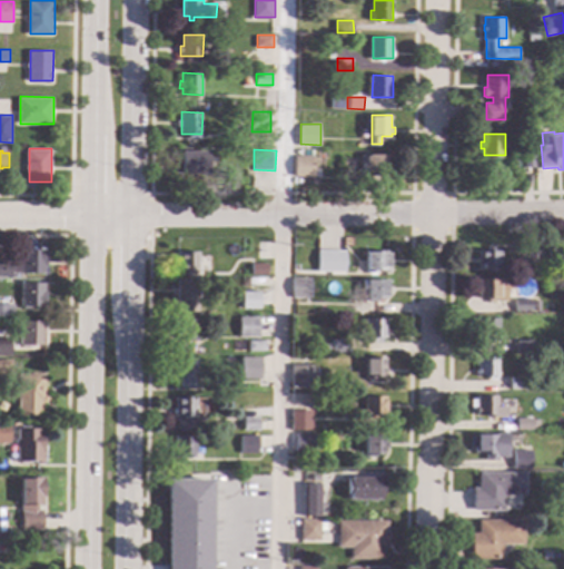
[(209,173),(177,173),(177,150),(209,150),(209,173)]
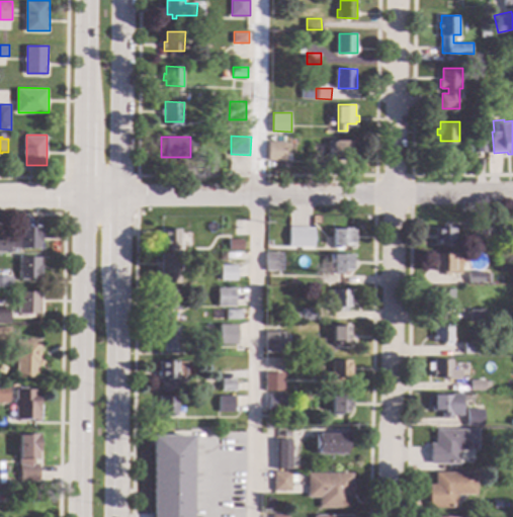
[(489,152),(480,152),(480,138),(489,138),(489,152)]
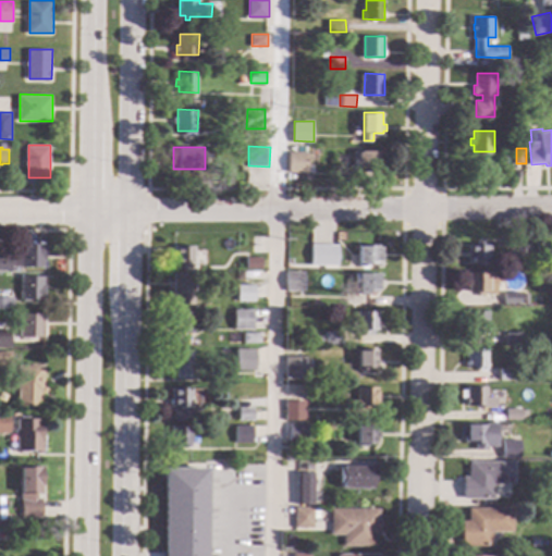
[(383,171),(358,171),(358,158),(360,158),(360,149),(383,150),(383,171)]
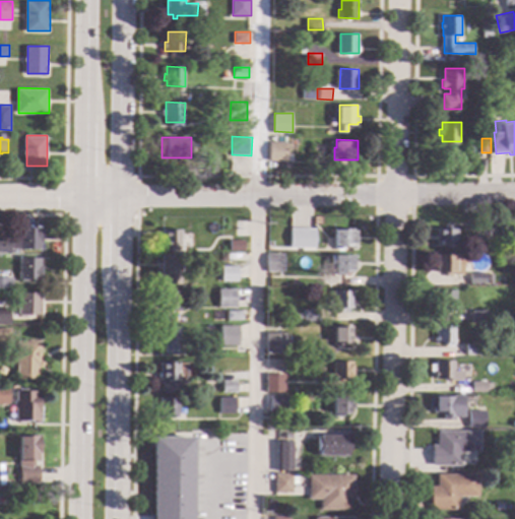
[(288,160),(271,160),(270,141),(288,141),(288,160)]
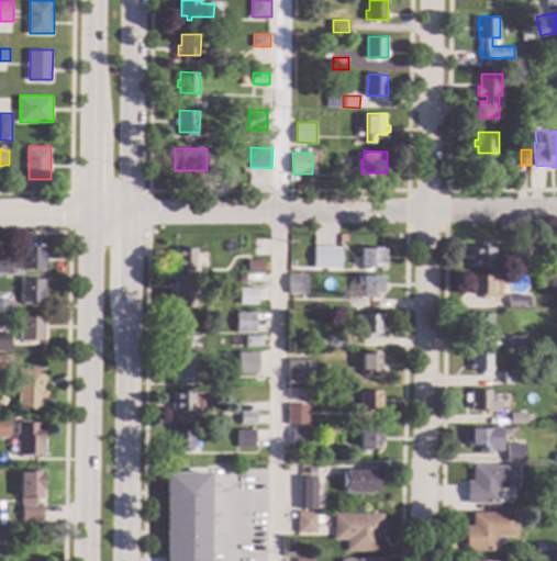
[(353,165),(342,165),(343,155),(353,155),(353,165)]
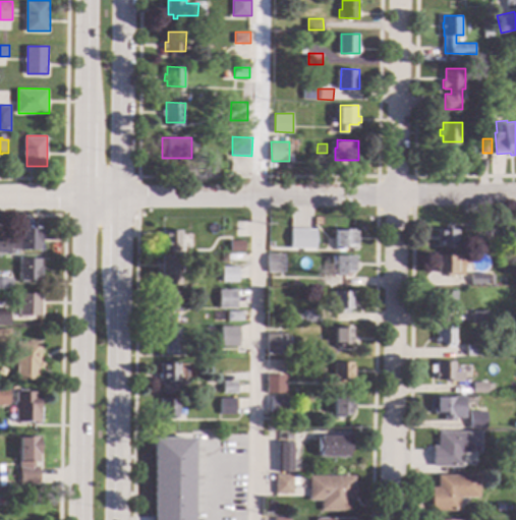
[(30,227),(45,227),(45,242),(43,242),(43,249),(21,248),(21,247),(13,247),(13,252),(0,252),(0,236),(13,236),(13,237),(21,237),(21,236),(20,236),(20,227),(25,227),(25,225),(30,225),(30,227)]
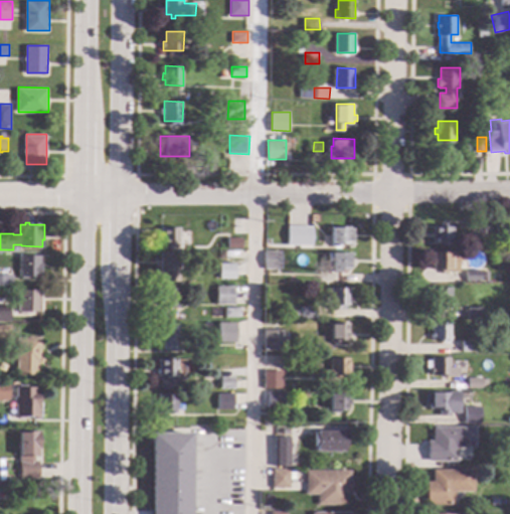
[(449,226),(454,226),(454,244),(437,244),(437,237),(434,237),(434,231),(436,231),(436,226),(443,226),(443,222),(449,222),(449,226)]
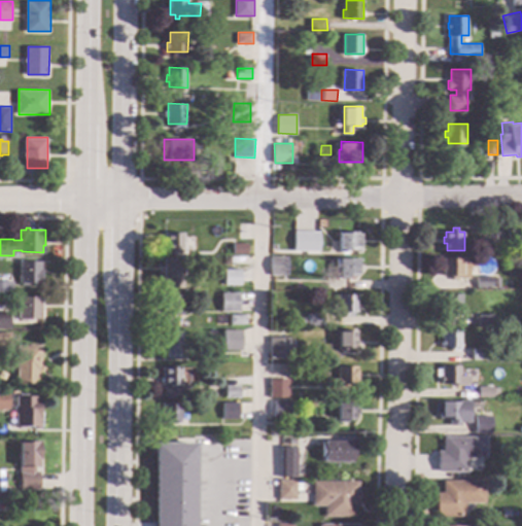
[(521,248),(511,248),(511,229),(521,230),(521,248)]
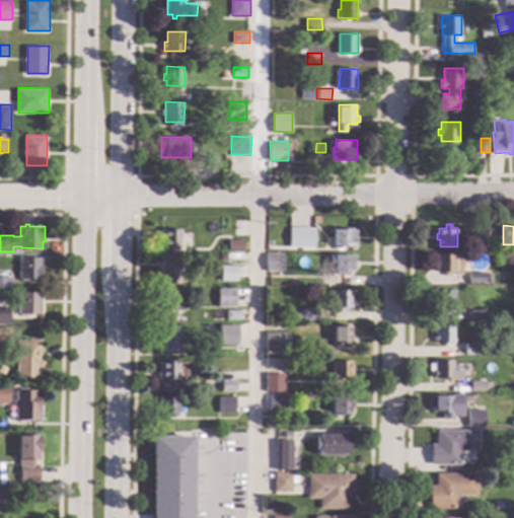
[(318,246),(292,246),(292,227),(318,227),(318,246)]
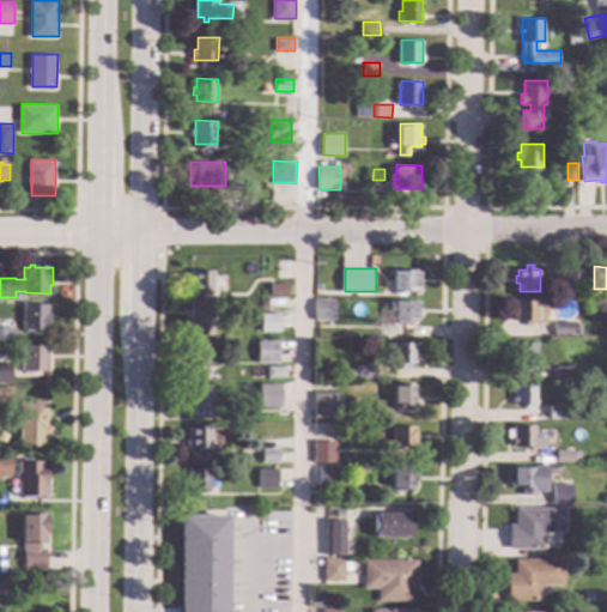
[(420,289),(410,289),(410,291),(399,291),(398,270),(420,268),(420,289)]
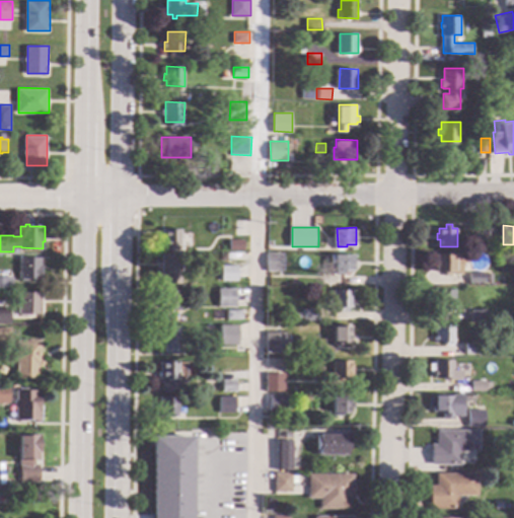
[(181,247),(173,247),(173,246),(163,246),(163,228),(181,228),(181,247)]
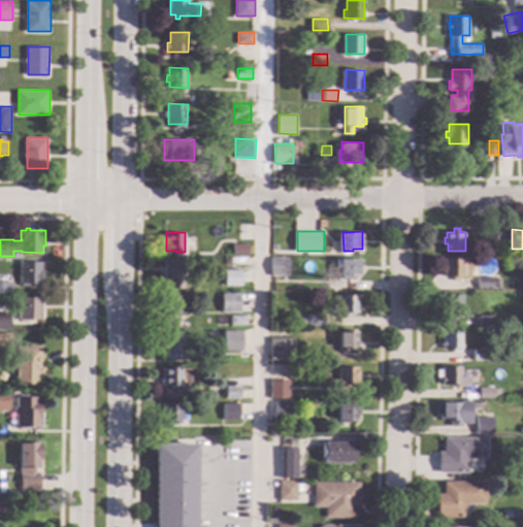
[(251,243),(251,254),(236,254),(236,242),(251,243)]
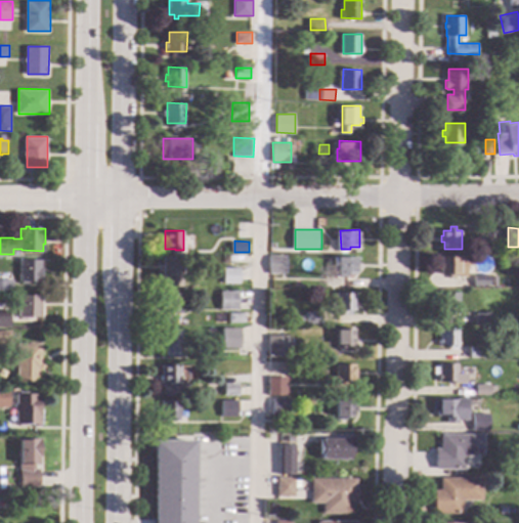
[(288,273),(271,273),(271,255),(272,255),(288,255),(288,273)]
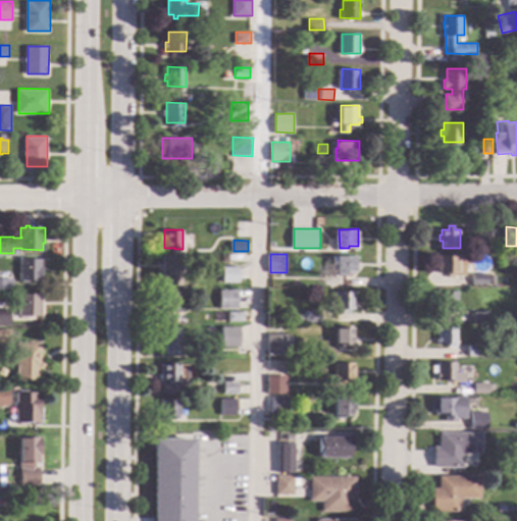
[(172,257),(182,257),(182,284),(169,284),(169,275),(164,275),(164,255),(172,255),(172,257)]
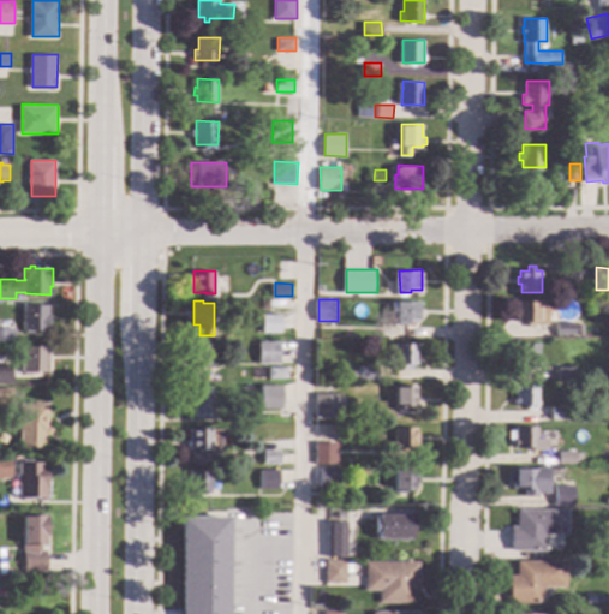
[(421,321),(411,321),(411,325),(399,325),(399,300),(421,300),(421,321)]
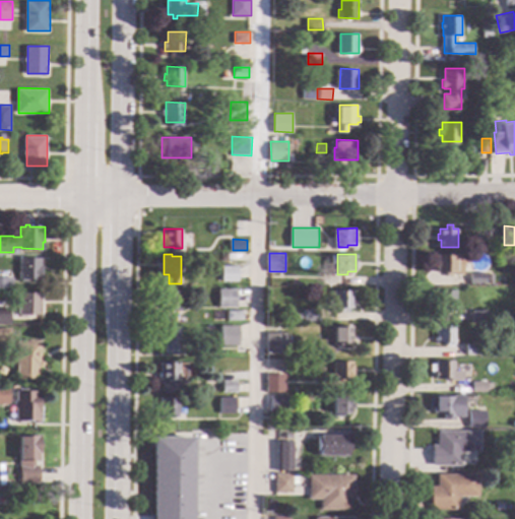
[(458,273),(448,273),(448,271),(440,271),(440,269),(438,269),(438,264),(440,264),(440,255),(457,254),(458,273)]
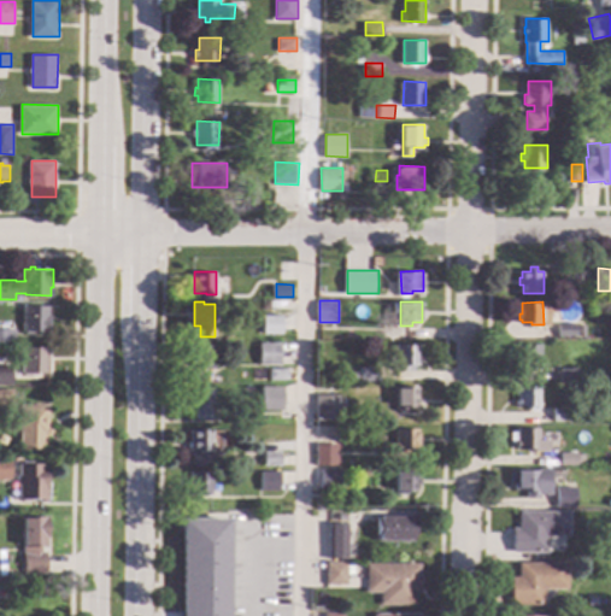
[(51,314),(52,314),(52,332),(41,332),(41,333),(28,333),(28,330),(25,330),(25,305),(51,305),(51,314)]
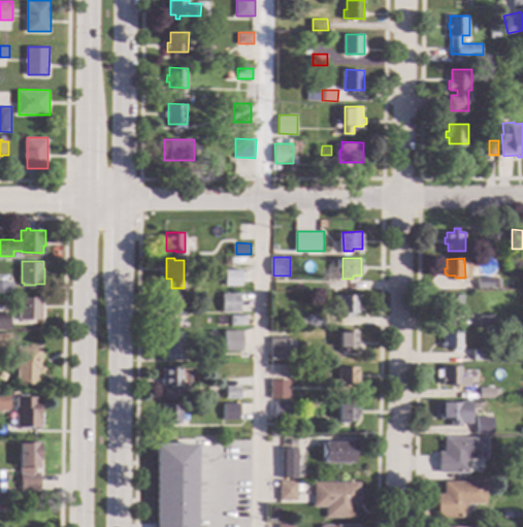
[(243,269),(243,285),(227,285),(227,269),(243,269)]
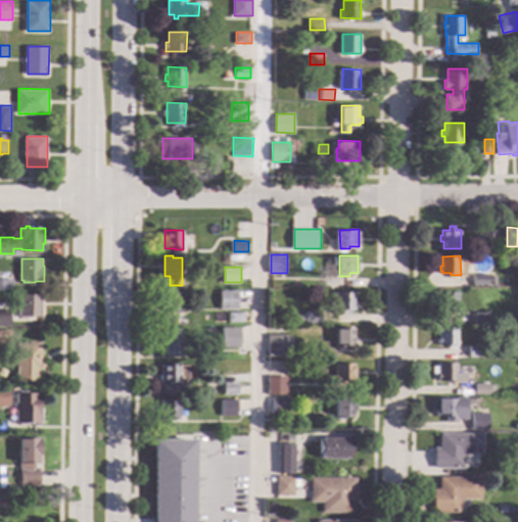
[(490,285),(475,284),(475,274),(491,274),(490,285)]
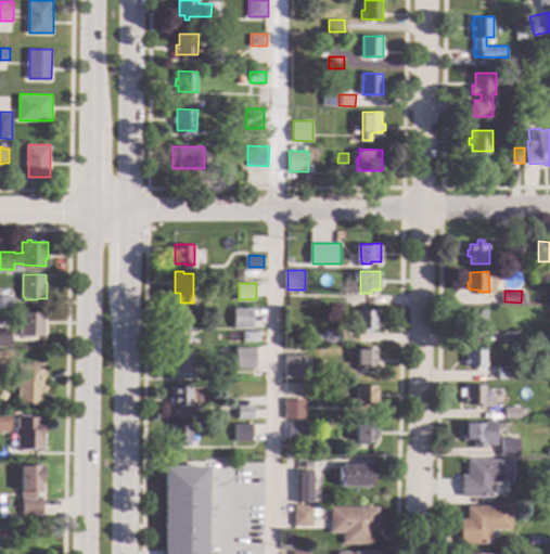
[(16,307),(0,307),(0,296),(15,296),(16,307)]
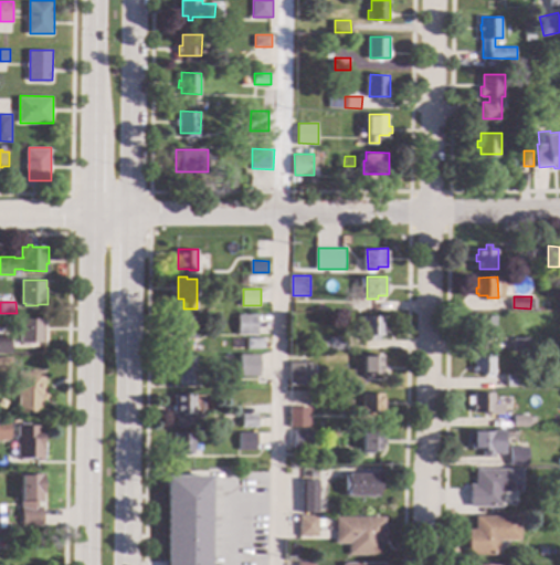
[(259,334),(241,334),(240,314),(259,313),(259,334)]
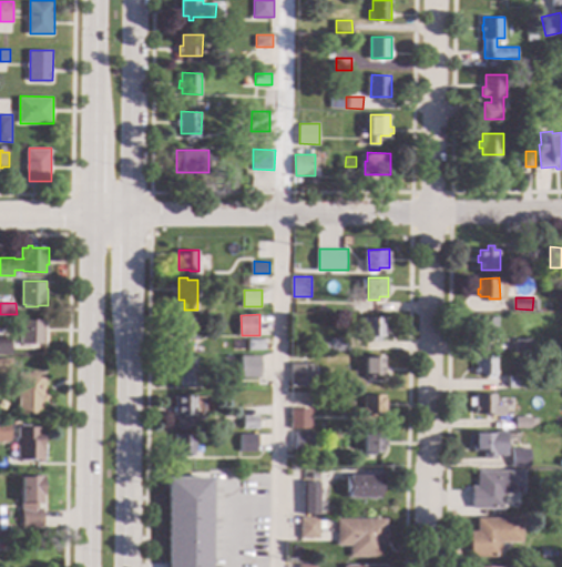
[(197,338),(187,338),(187,336),(177,336),(177,316),(197,316),(197,338)]
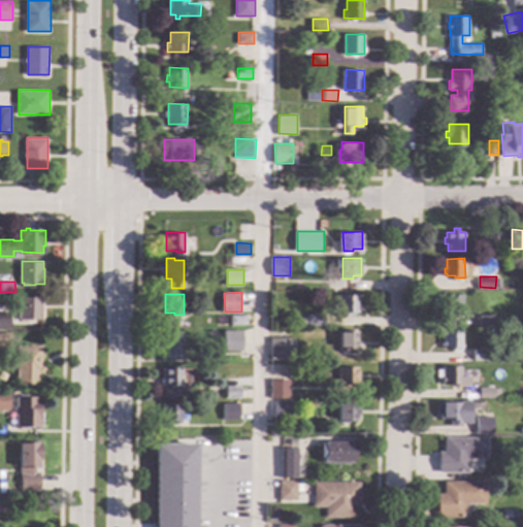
[(360,304),(364,304),(364,309),(360,309),(360,311),(356,311),(356,317),(342,317),(341,294),(360,294),(360,304)]
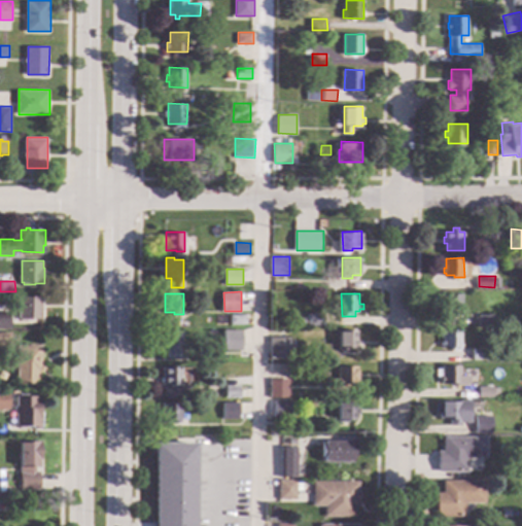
[(464,313),(446,312),(447,310),(443,309),(443,304),(445,304),(445,293),(464,293),(464,313)]
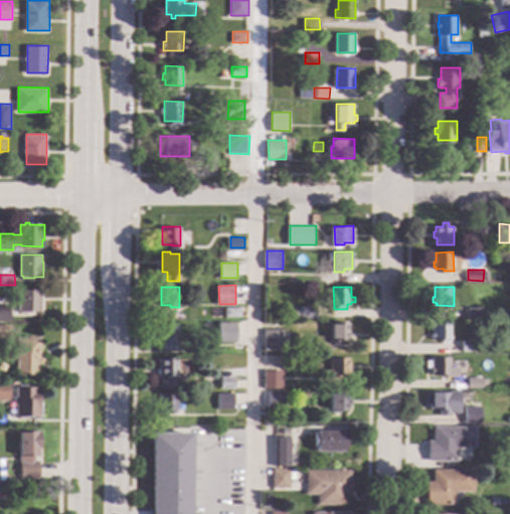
[(43,311),(20,311),(20,289),(43,290),(43,311)]
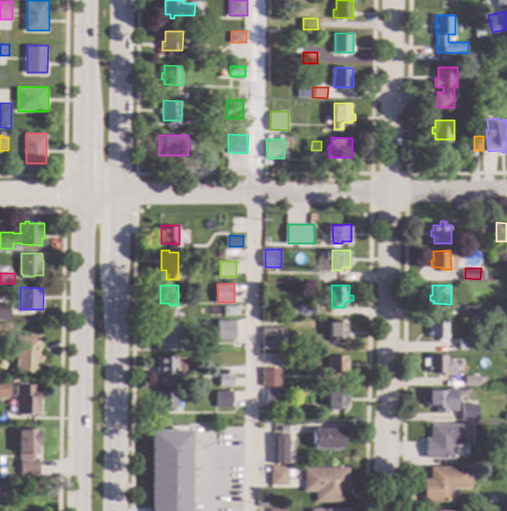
[(13,319),(0,319),(0,302),(13,302),(13,319)]
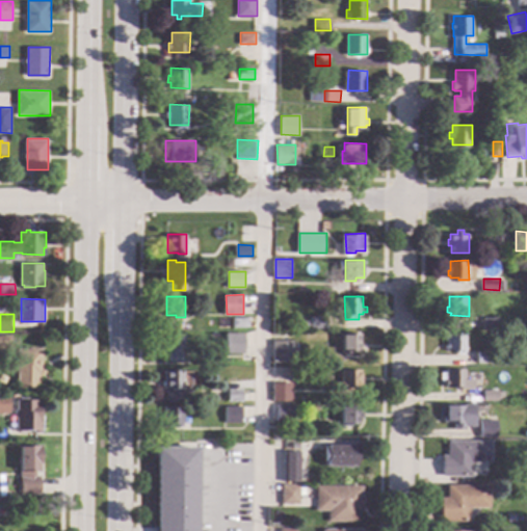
[(328,317),(328,327),(313,327),(313,316),(328,317)]
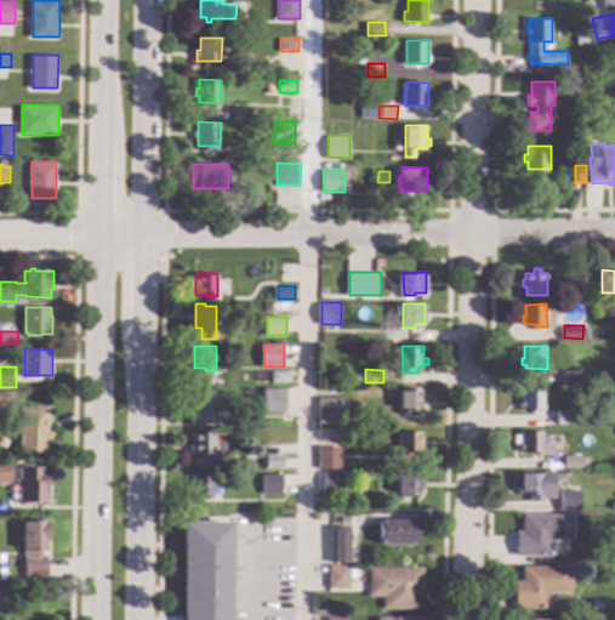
[(291,381),(274,381),(274,370),(291,370),(291,381)]
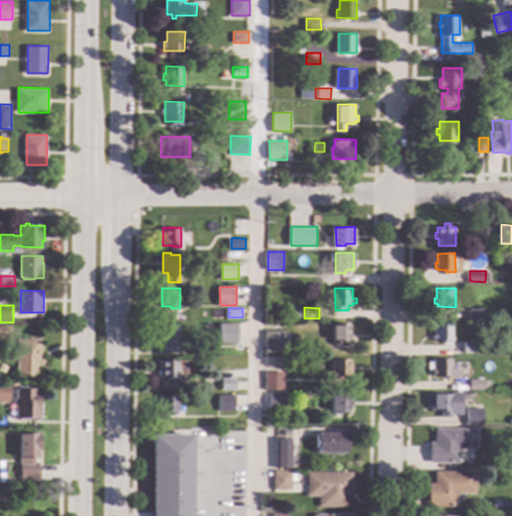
[(487,318),(472,318),(472,308),(487,308),(487,318)]
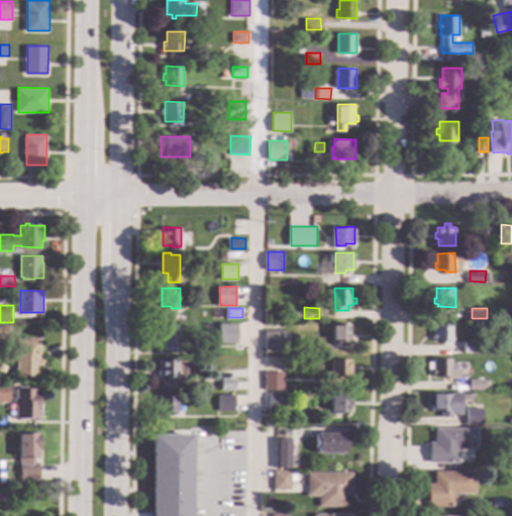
[(239,342),(221,342),(221,322),(239,323),(239,342)]
